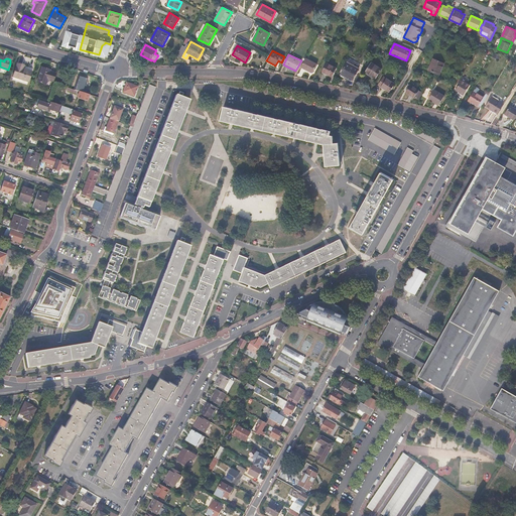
[(312,73),(317,65),(305,58),(301,67),(312,73)]
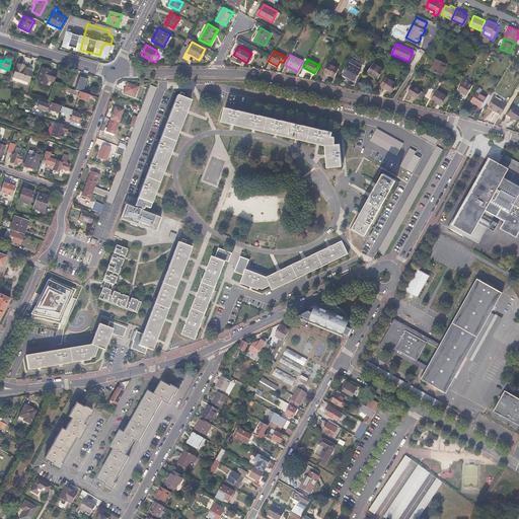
[(442,75),(446,64),(436,59),(431,71),(442,75)]
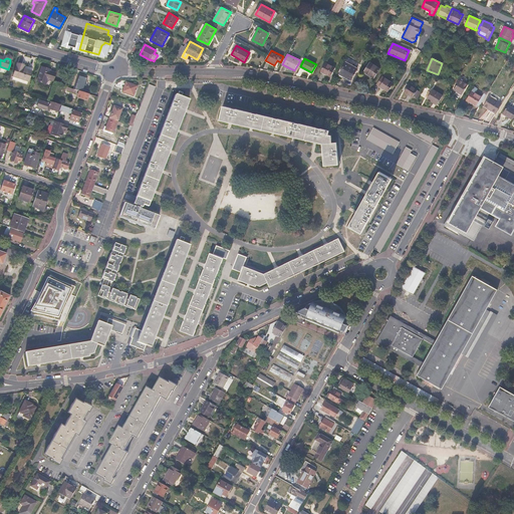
[(330,77),(335,67),(325,62),(320,71),(330,77)]
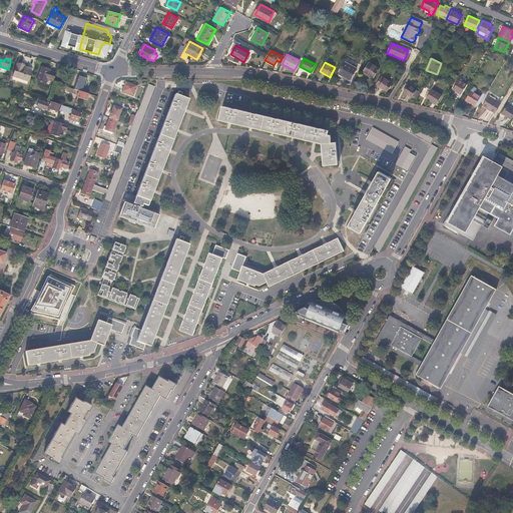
[(351,80),(357,68),(345,62),(339,74),(351,80)]
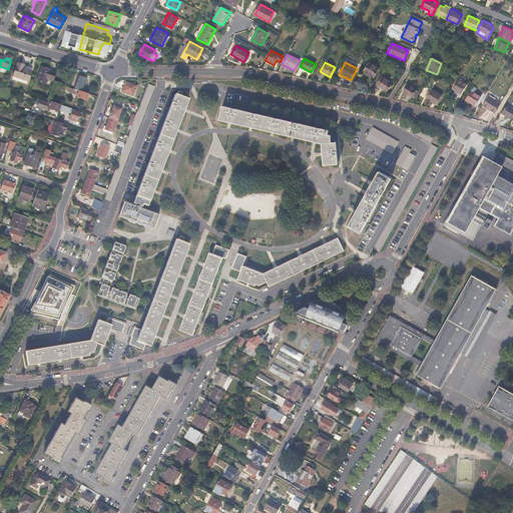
[(373,78),(379,68),(370,62),(364,72),(373,78)]
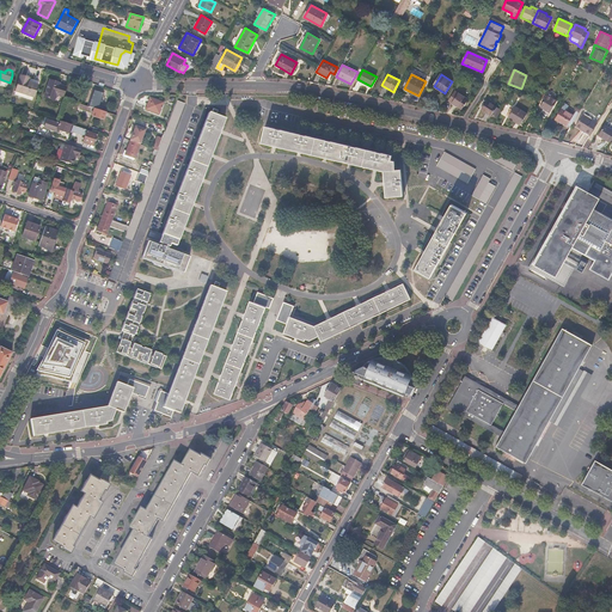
[(20,78),(18,85),(36,91),(37,89),(26,85),(28,81),(20,78)]
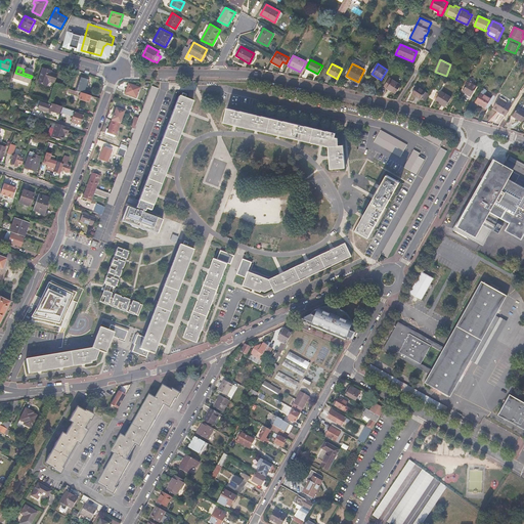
[(48,71),(43,70),(39,80),(52,84),(53,84),(56,77),(47,74),(48,71)]
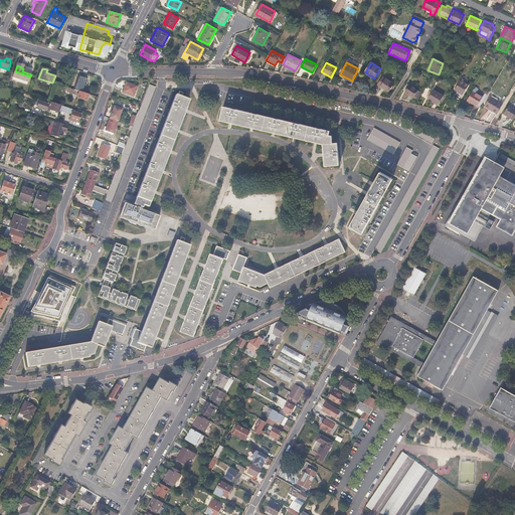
[(30,76),(15,71),(12,78),(27,84),(30,76)]
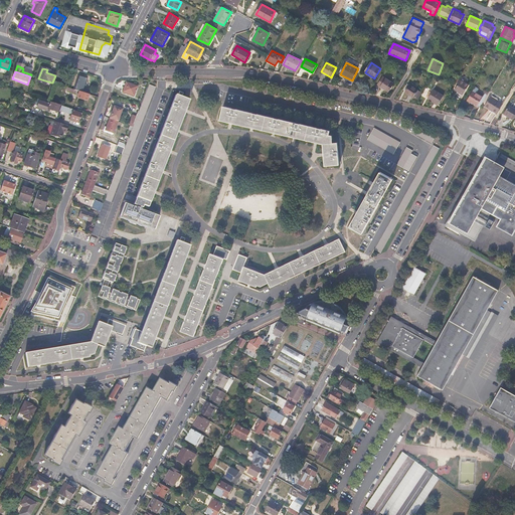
[(86,79),(78,76),(73,90),(78,92),(84,94),(86,90),(82,89),(86,79)]
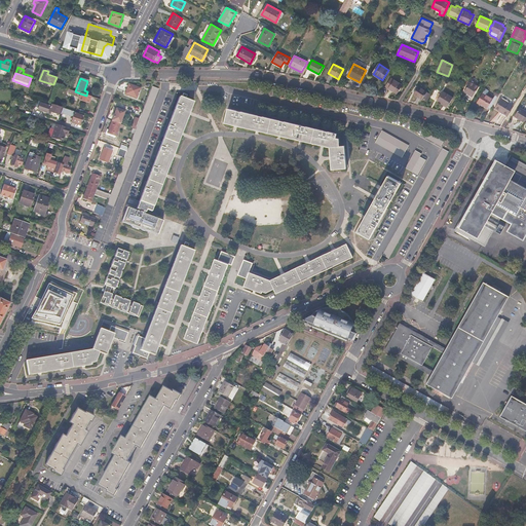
[(397,94),(402,85),(391,78),(385,87),(397,94)]
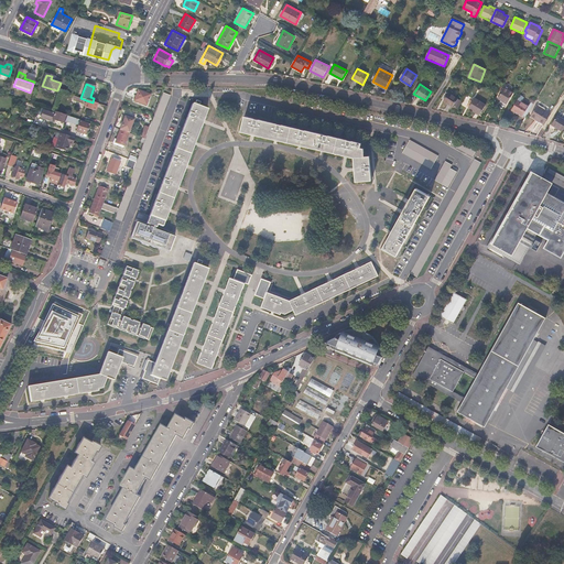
[(507,104),(513,94),(505,88),(498,98),(507,104)]
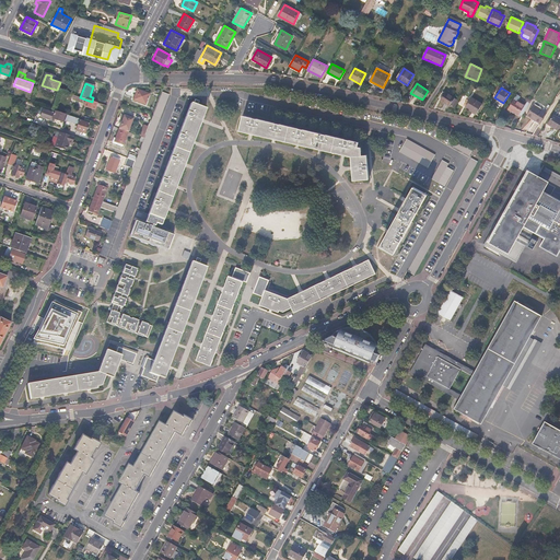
[(148,95),(136,90),(132,101),(144,105),(148,95)]
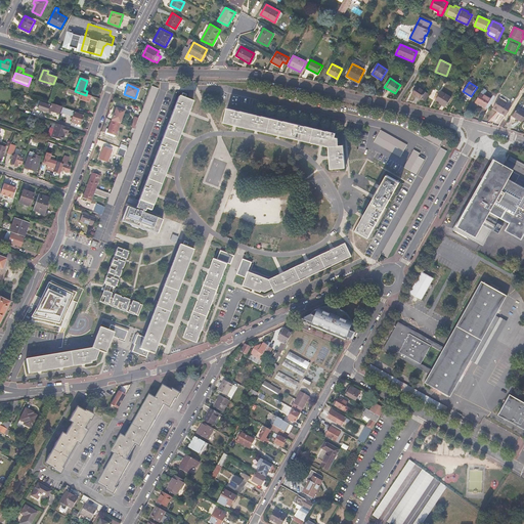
[(429,94),(426,92),(417,86),(411,93),(421,99),(422,97),(426,100),(429,94)]
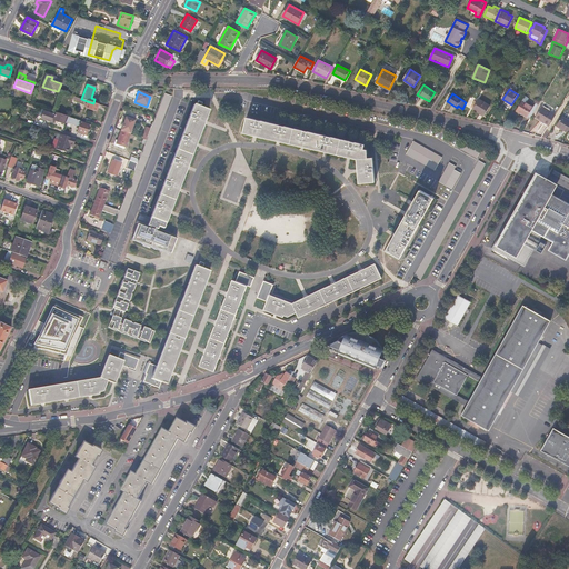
[(530,119),(538,105),(536,103),(533,107),(527,102),(529,98),(525,96),(516,111),(527,118),(528,117),(530,119)]
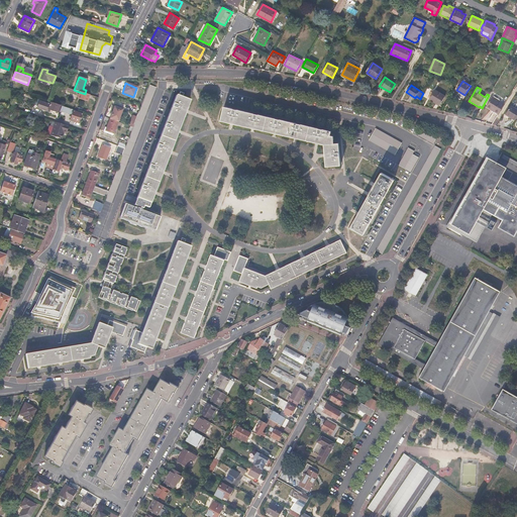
[(439,105),(445,96),(434,90),(429,99),(439,105)]
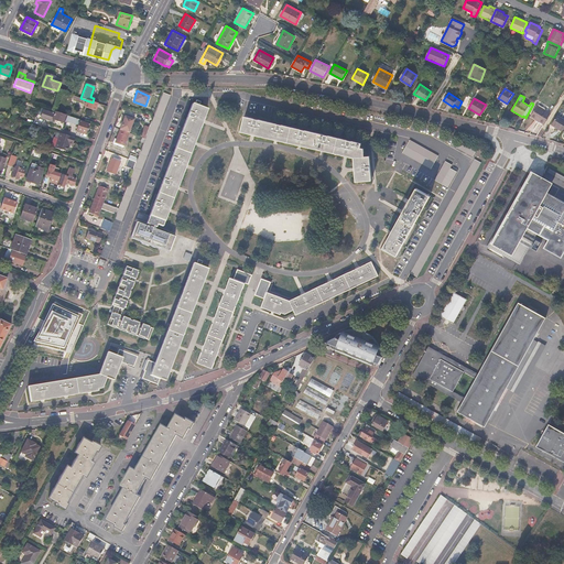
[(86,100),(85,104),(84,108),(94,111),(97,104),(93,102),(86,100)]
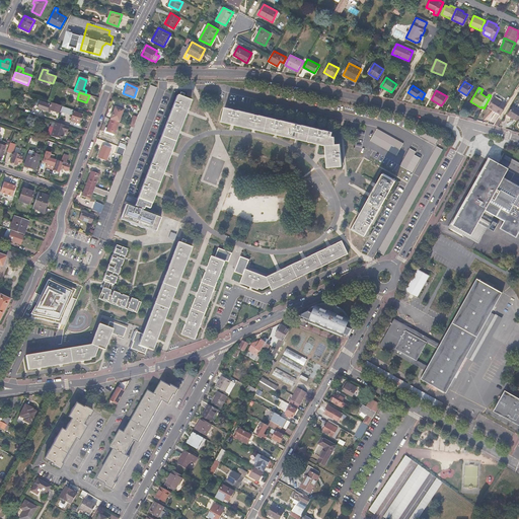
[(178,97),(176,96),(137,199),(150,204),(154,195),(162,173),(170,153),(178,132),(187,110),(190,101),(182,98),(184,93),(180,92),(178,97)]
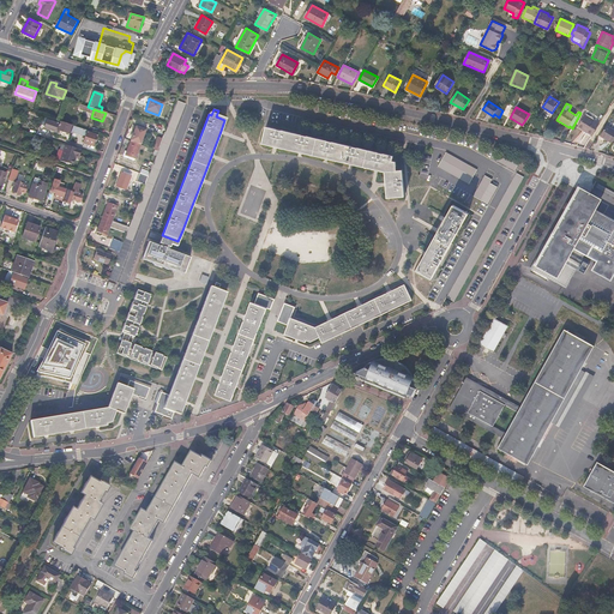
[(593,136),(600,124),(585,115),(578,125),(588,131),(587,132),(593,136)]
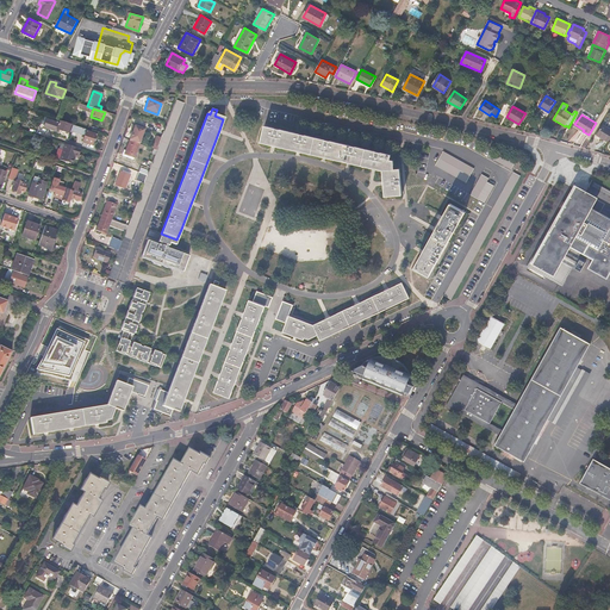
[(48,130),(49,128),(67,134),(70,125),(58,122),(57,124),(45,120),(43,128),(48,130)]
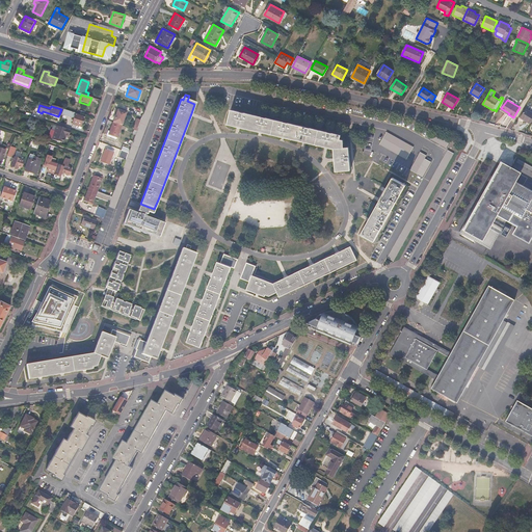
[(530,124),(531,121),(531,111),(526,108),(520,117),(530,124)]
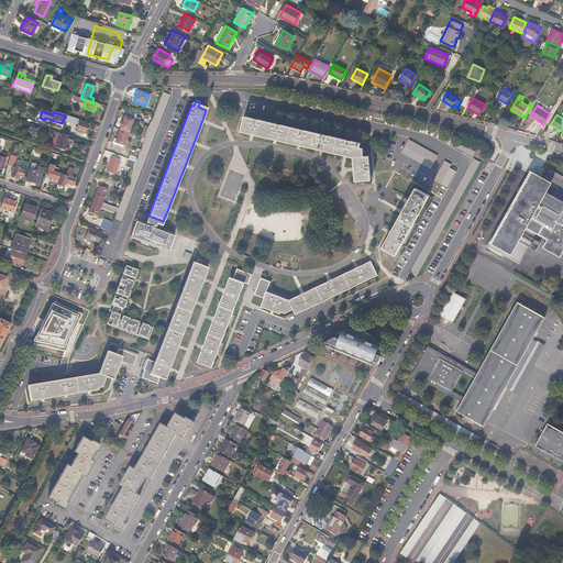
[(133,119),(123,116),(119,130),(128,133),(133,119)]
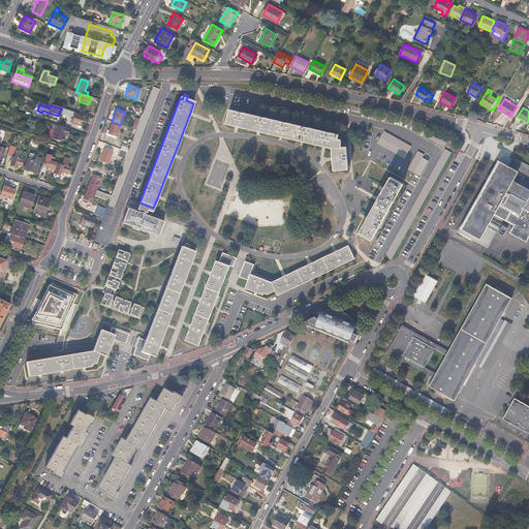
[(229,109),(226,123),(238,126),(259,131),(281,135),(304,142),(324,146),(332,148),(333,159),(334,169),(348,168),(346,147),(342,147),(341,139),(338,139),(339,134),(229,109)]
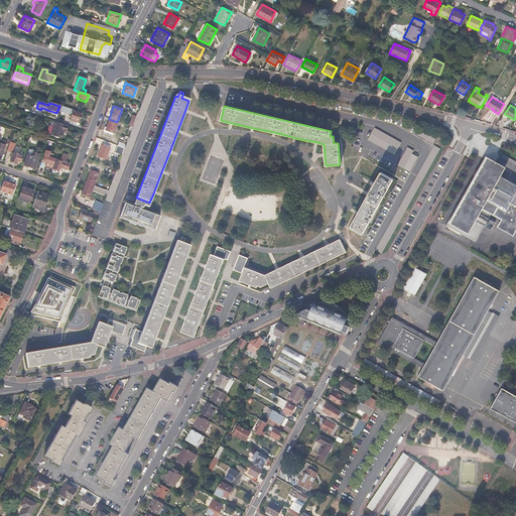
[(65,112),(72,115),(70,120),(78,123),(81,114),(73,111),(73,110),(66,108),(65,112)]
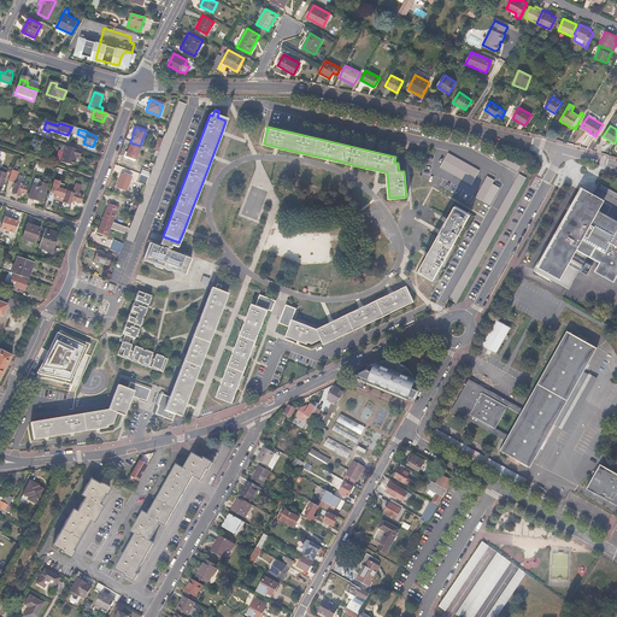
[(140,146),(130,142),(125,157),(135,160),(140,146)]
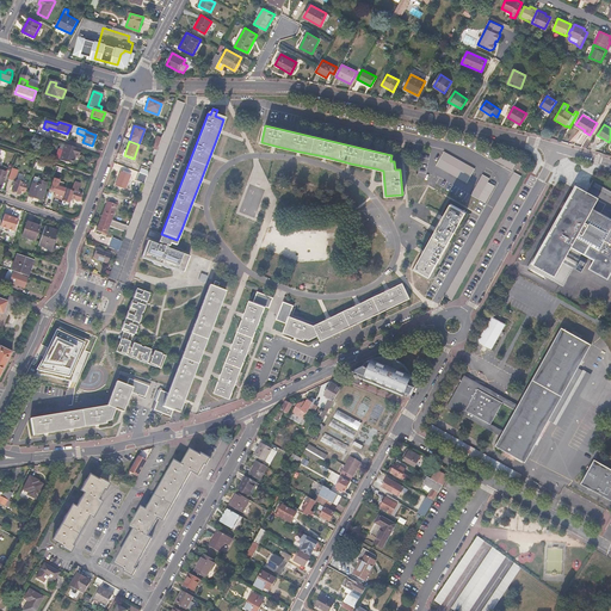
[(66,144),(65,144),(59,160),(71,164),(73,154),(78,156),(80,149),(66,144)]
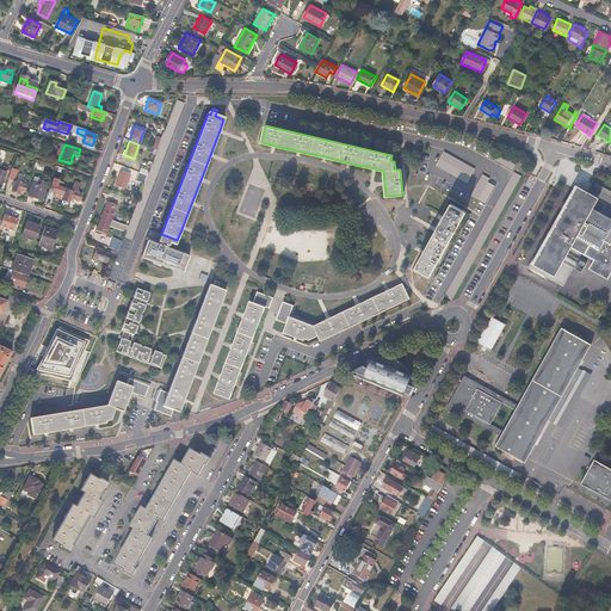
[(436,165),(439,167),(467,181),(475,168),(448,153),(444,150),(436,165)]
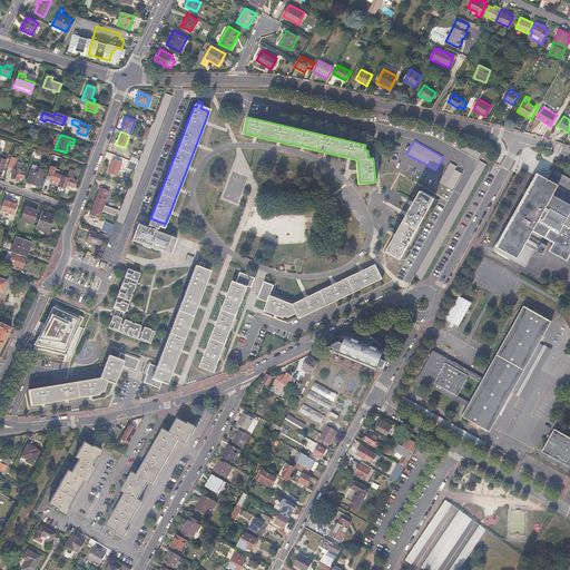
[(463,146),(462,148),(478,157),(481,151),(465,141),(463,146)]
